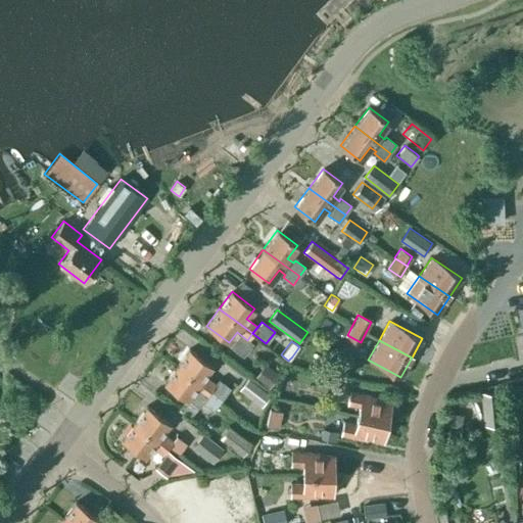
[(211,366),(189,348),(176,366),(222,399),(230,388),(219,379),(215,384),(204,376),(211,366)]
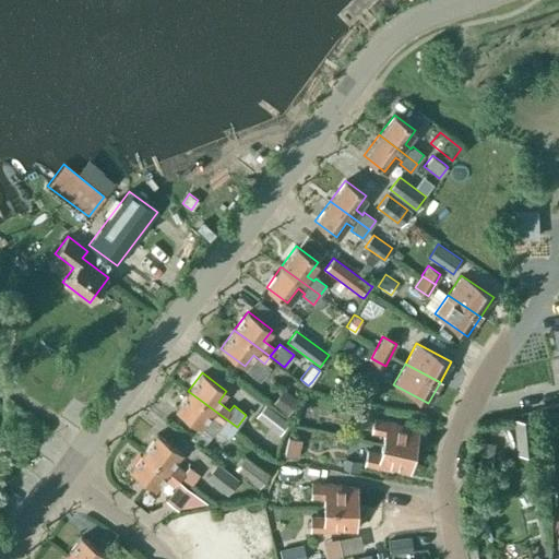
[(262,394),(287,413),(298,399),(273,380),(262,394)]
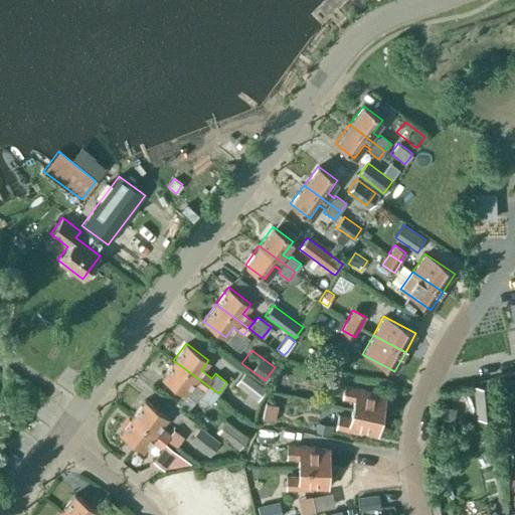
[(210,404),(218,393),(173,360),(161,377),(184,393),(185,392),(196,400),(199,396),(210,404)]
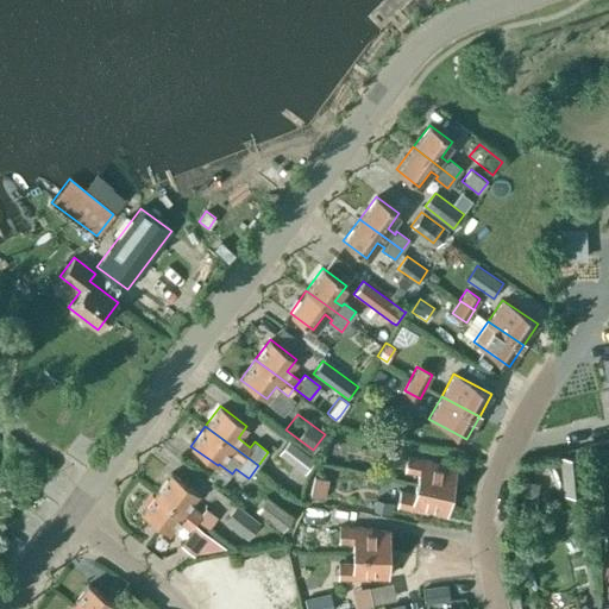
[(280,453),(306,472),(315,459),(289,439),(280,453)]
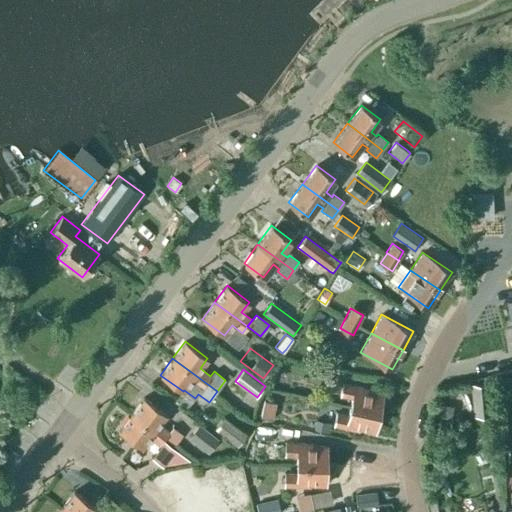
[(326,371),(324,382),(337,385),(340,374),(326,371)]
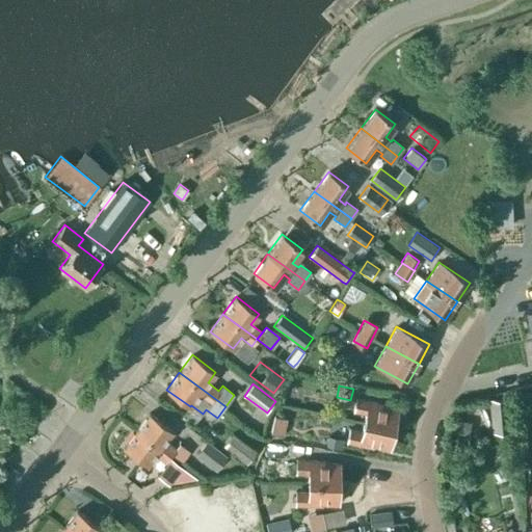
[(352,410),(365,414),(363,422),(393,429),(398,409),(377,404),(377,402),(355,398),(352,410)]
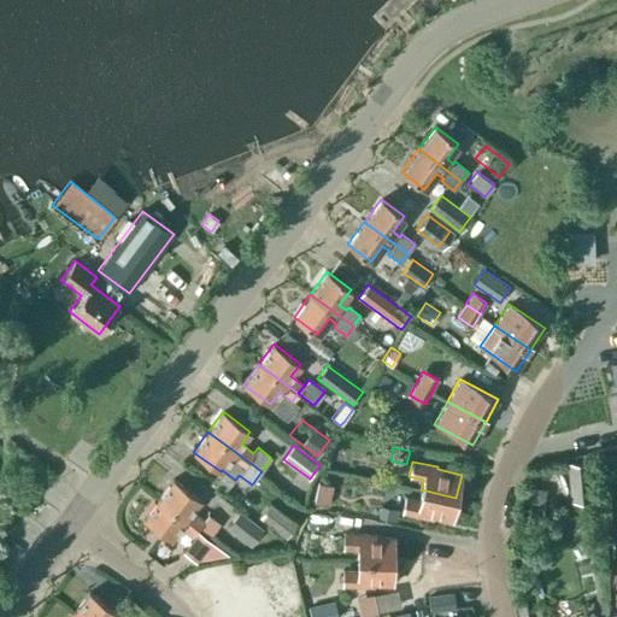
[(591,462),(570,463),(574,499),(594,497),(591,462)]
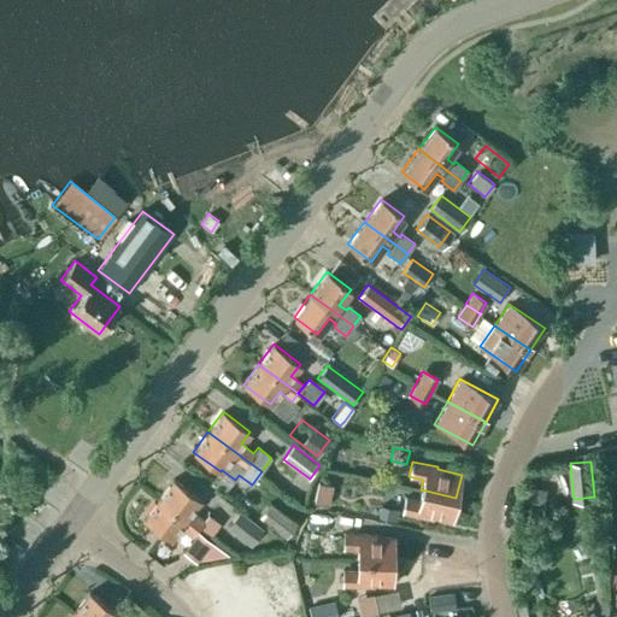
[(198,528),(199,527),(204,521),(191,511),(200,499),(172,479),(158,499),(198,528)]
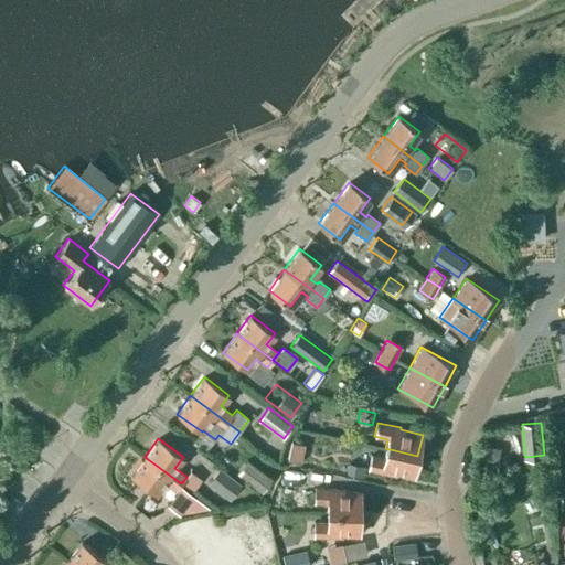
[(302,462),(307,440),(292,438),(288,459),(302,462)]
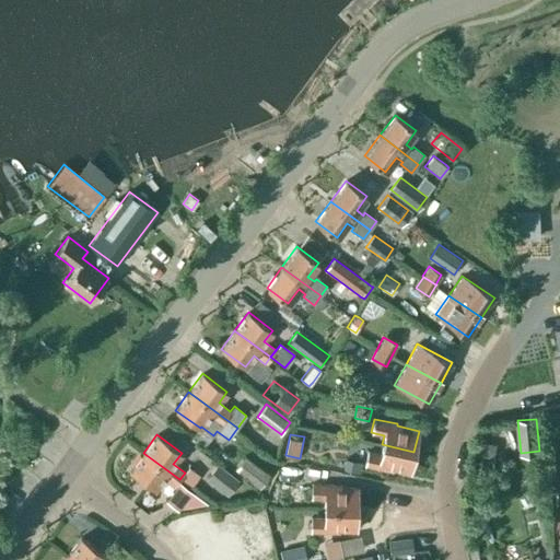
[(409,473),(413,452),(382,444),(380,454),(368,451),(364,465),(387,470),(388,467),(409,473)]
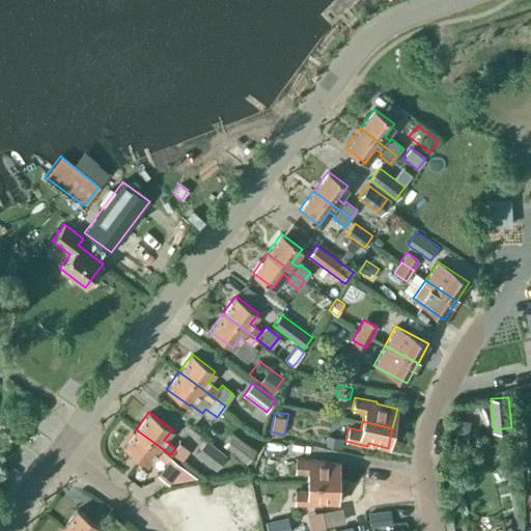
[(165,462),(170,454),(136,429),(123,446),(146,464),(154,453),(165,462)]
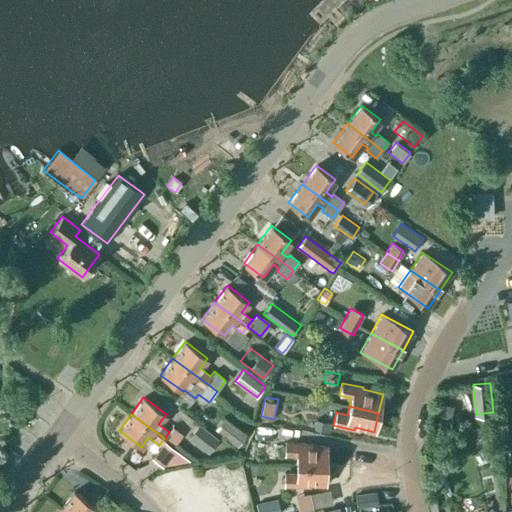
[(225,416),(215,428),(237,446),(243,439),(247,433),(225,416)]
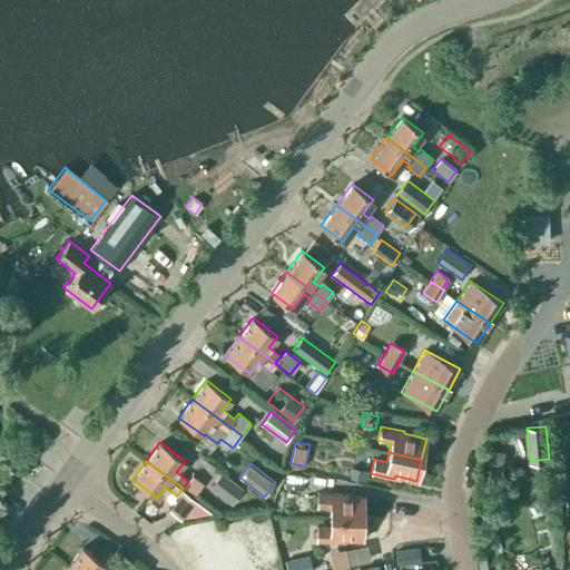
[(350,478),(366,481),(369,471),(352,468),(350,478)]
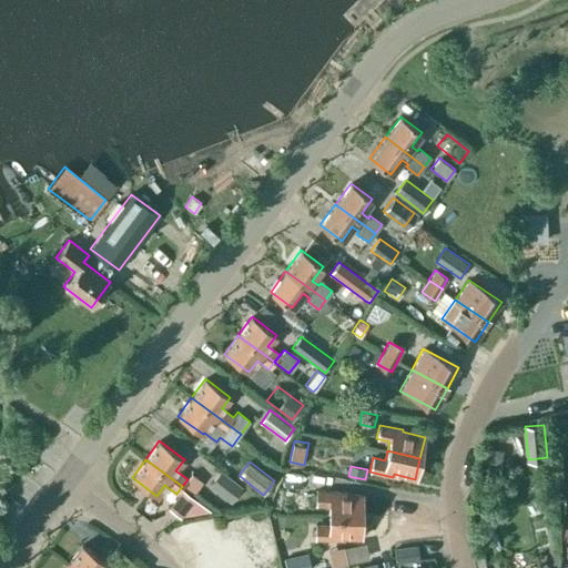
[(210,487),(231,504),(243,487),(221,472),(210,487)]
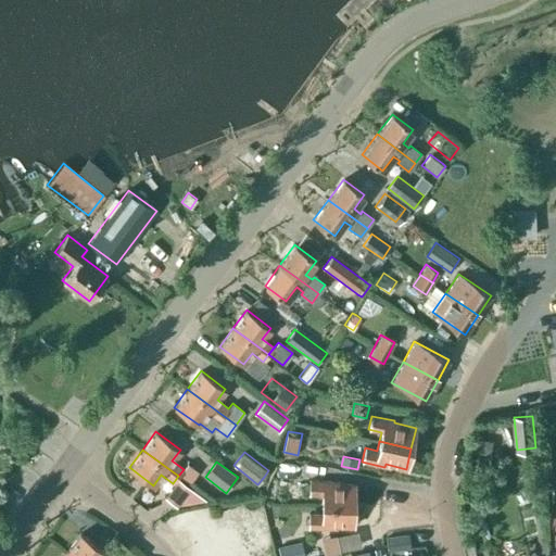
[(277,477),(304,478),(304,463),(278,462),(277,477)]
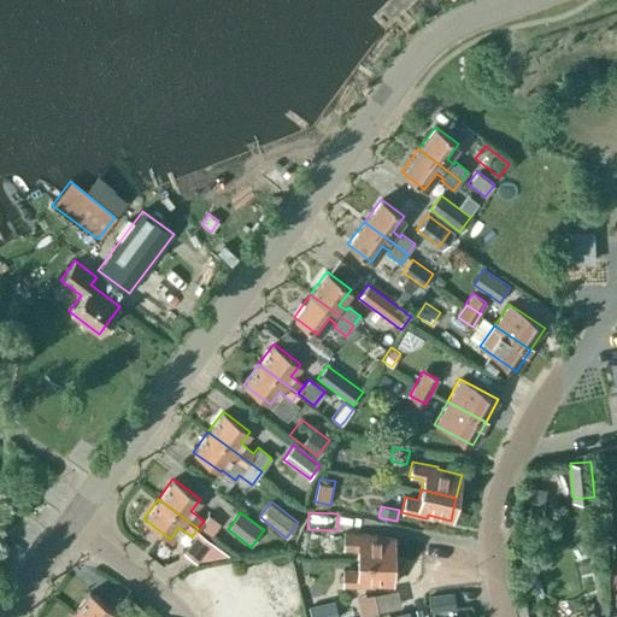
[(207,515),(204,521),(199,527),(211,535),(219,523),(207,515)]
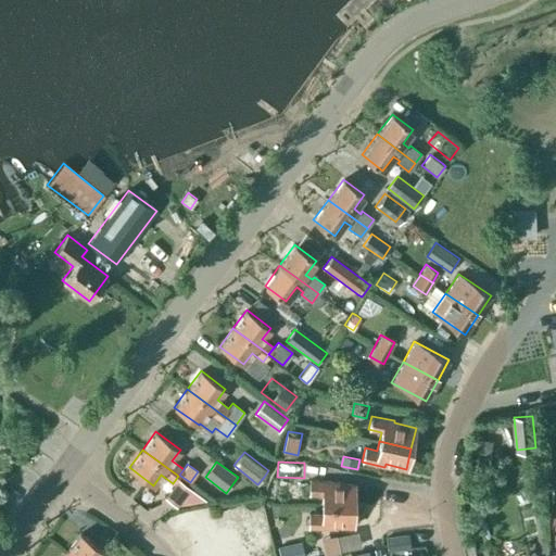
[(265,485),(265,501),(276,501),(276,474),(265,485)]
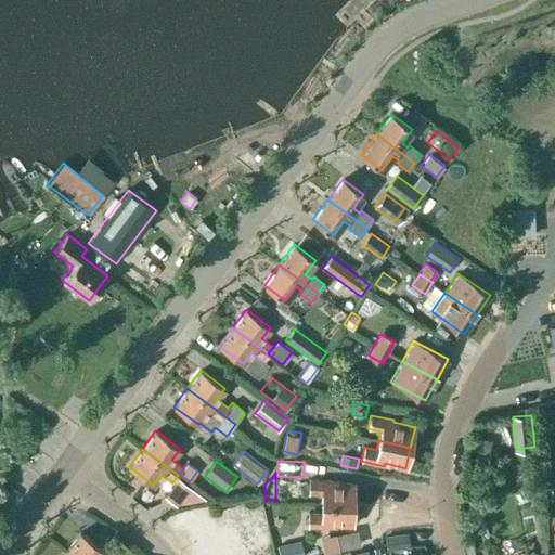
[(179,504),(206,500),(192,487),(179,478),(165,497),(178,506),(179,504)]
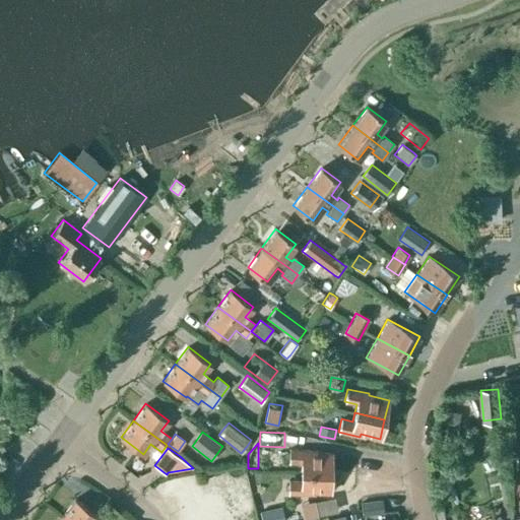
[(288,462),(301,462),(301,471),(331,472),(331,453),(311,452),(311,450),(288,449),(288,462)]
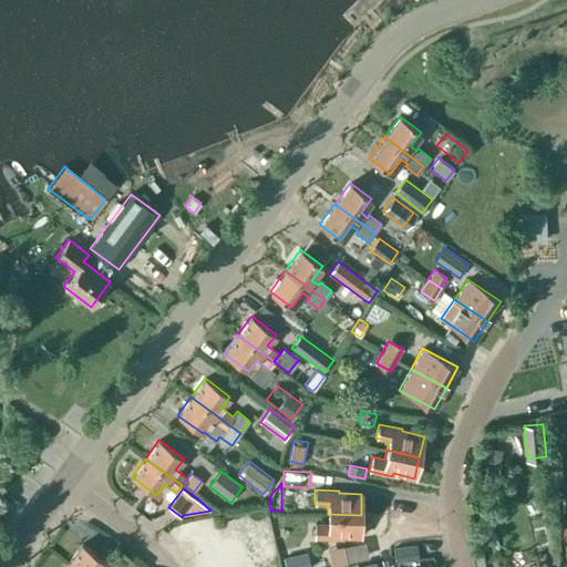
[(360,536),(361,515),(328,514),(328,524),(315,524),(313,538),(338,538),(338,536),(360,536)]
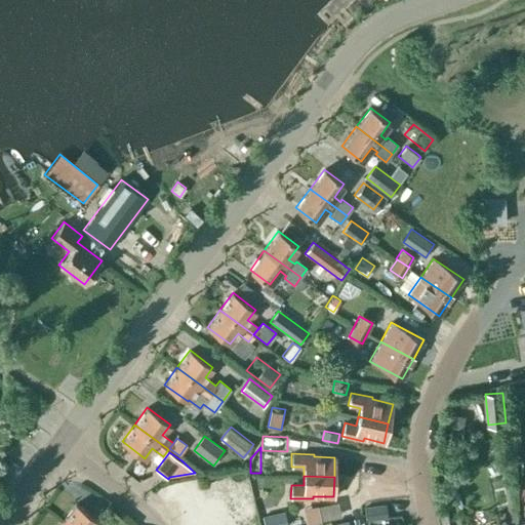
[(175,497),(180,519),(216,511),(211,489),(175,497)]
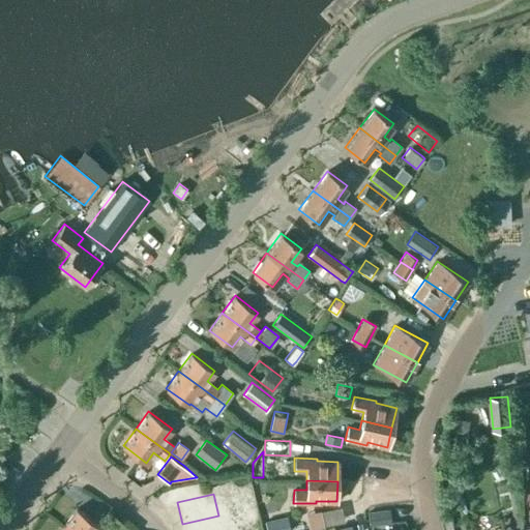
[(244,497),(232,500),(234,511),(247,508),(244,497)]
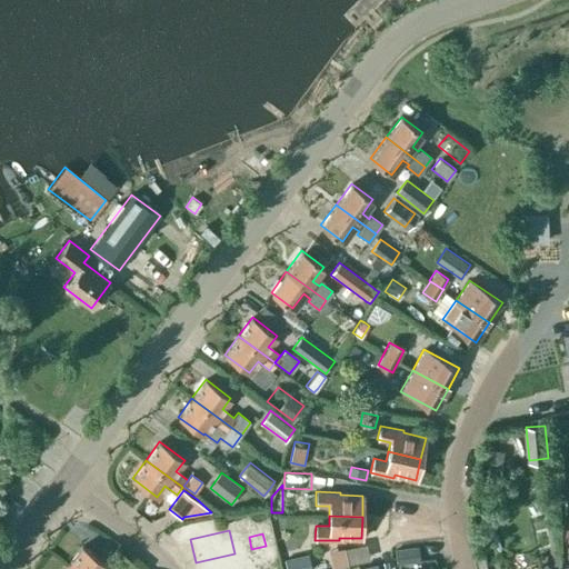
[(345,558),(367,557),(367,541),(345,542),(345,558)]
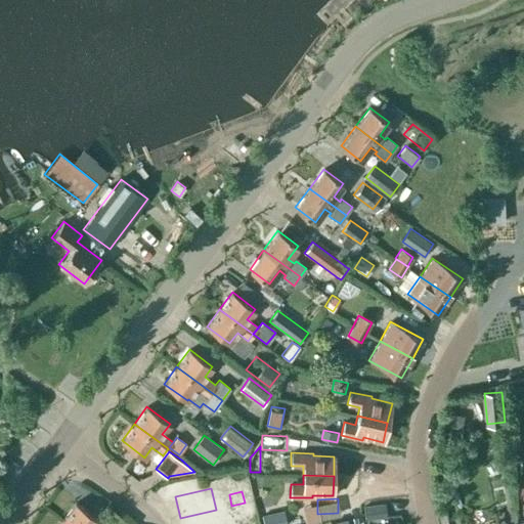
[(94,523),(98,520),(76,503),(62,520),(69,523),(94,523)]
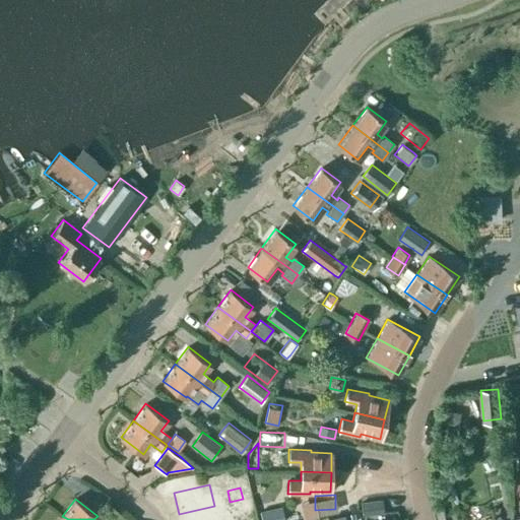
[(243,499),(230,502),(233,515),(246,512),(243,499)]
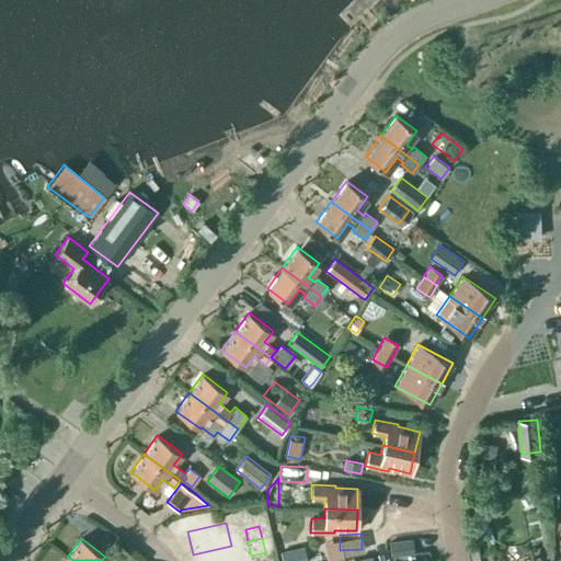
[(390,541),(392,556),(415,553),(412,538),(390,541)]
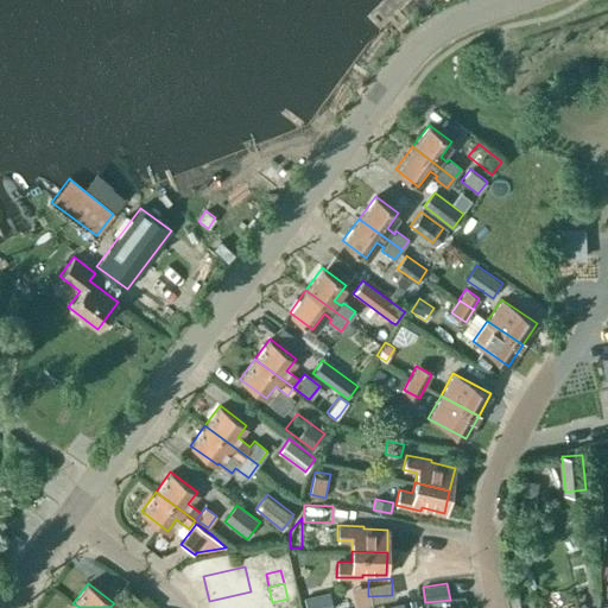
[(594,607),(589,583),(578,586),(583,607),(594,607)]
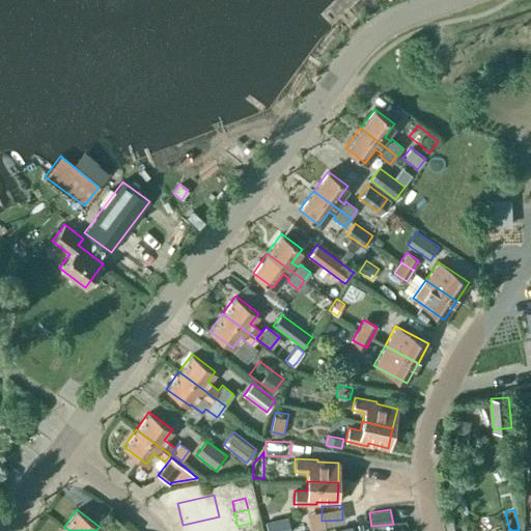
[(184,530),(222,530),(219,516),(183,525),(184,530)]
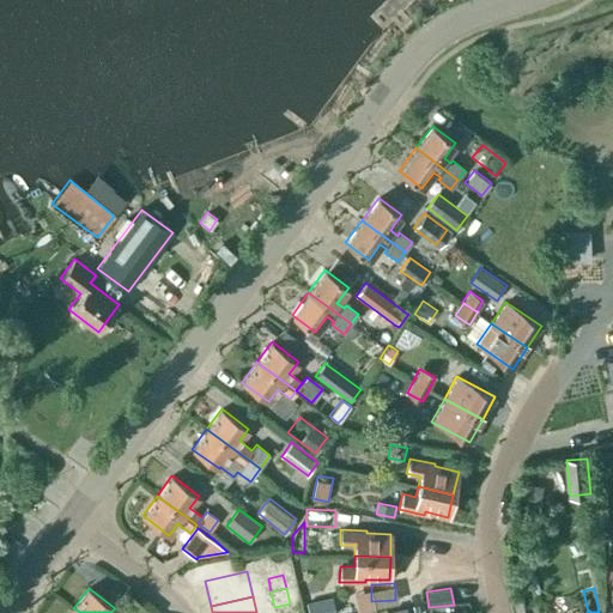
[(521,596),(511,599),(515,612),(516,612),(525,611),(521,596)]
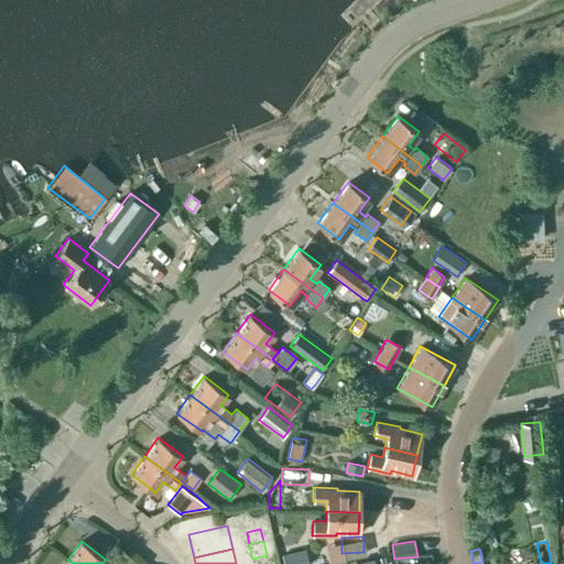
[(282,555),(283,563),(308,563),(306,550),(282,555)]
